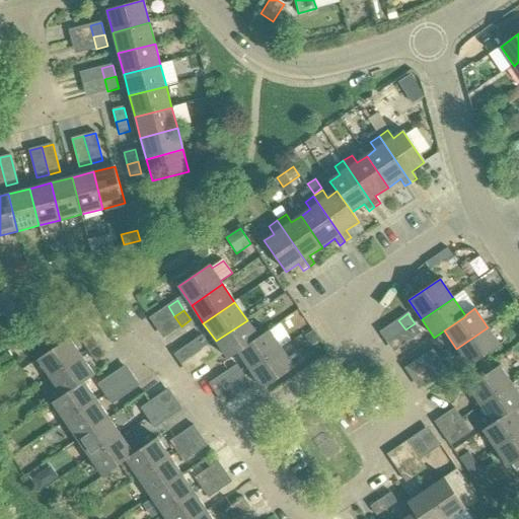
[(228,360),(238,353),(260,338),(247,320),(216,341),(228,360)]
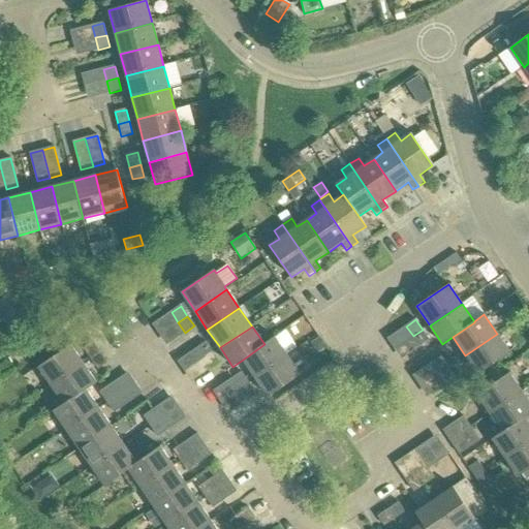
[(304,333),(308,339),(314,334),(310,328),(304,333)]
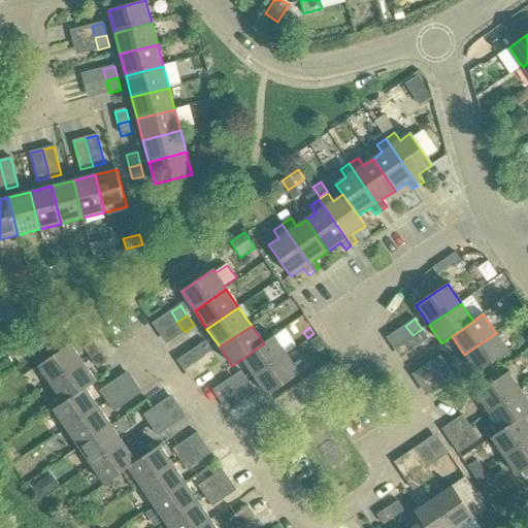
[(422,329),(413,335),(419,345),(428,339),(422,329)]
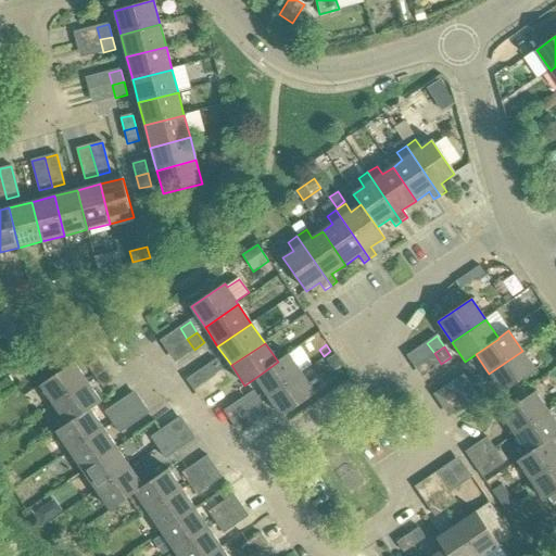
[(522,351),(489,374),(503,393),(536,370),(522,351)]
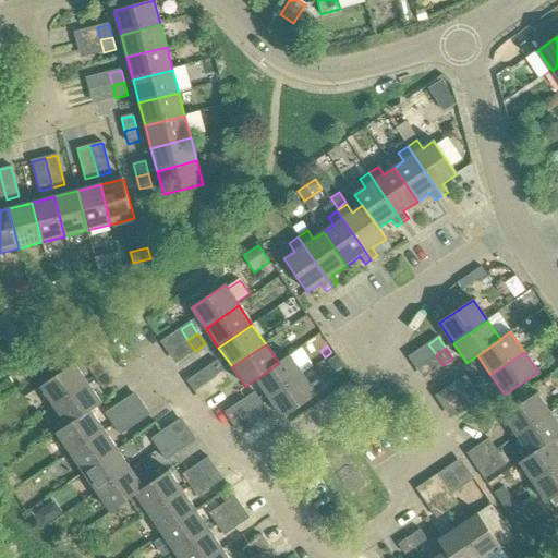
[(256,379),(269,399),(303,375),(289,355),(279,363),(256,379)]
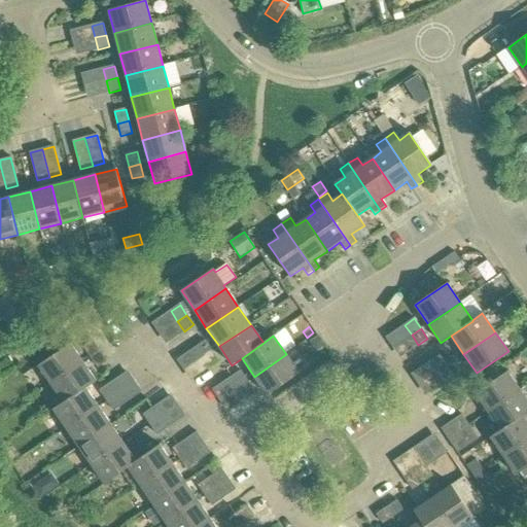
[(317,337),(311,342),(316,351),(323,346),(317,337)]
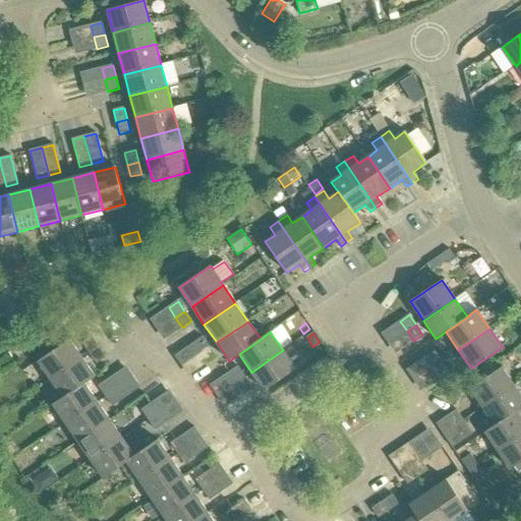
[(193,343),(200,353),(210,347),(203,337),(193,343)]
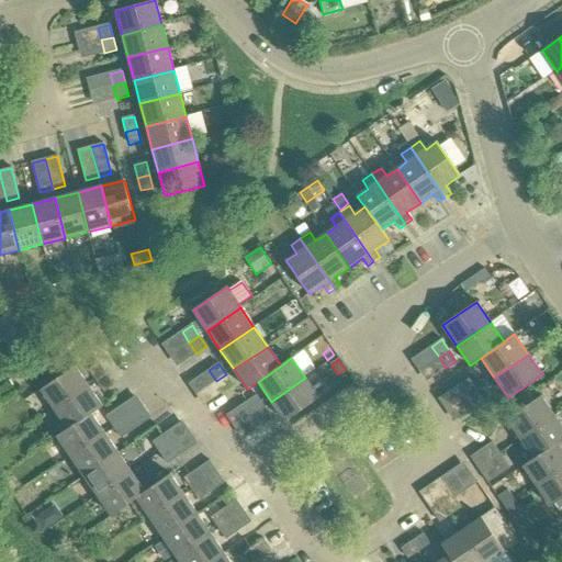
[(89,371),(97,382),(107,375),(99,364),(89,371)]
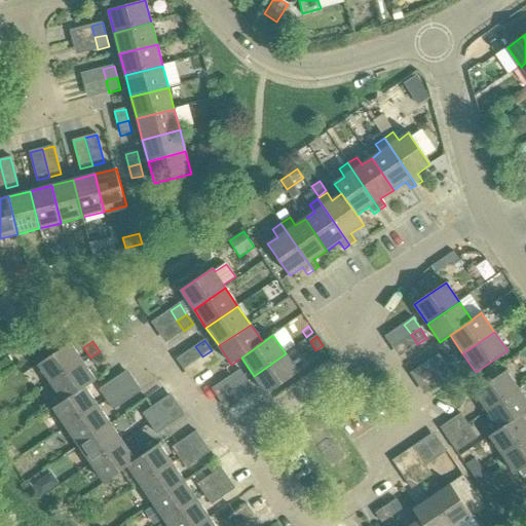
[(38,365),(51,383),(83,362),(70,343),(38,365)]
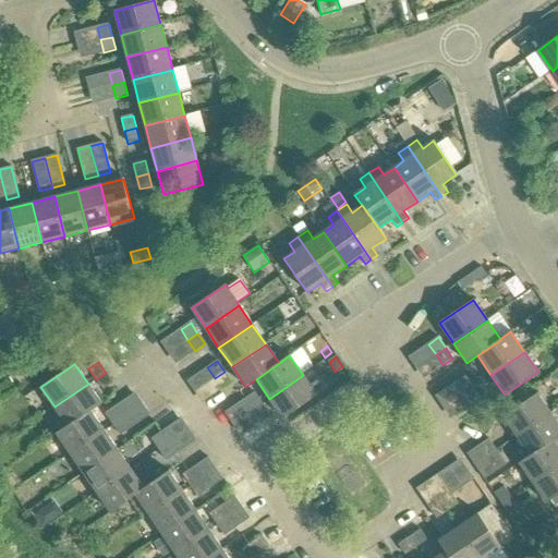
[(225,372),(215,378),(222,389),(232,383),(225,372)]
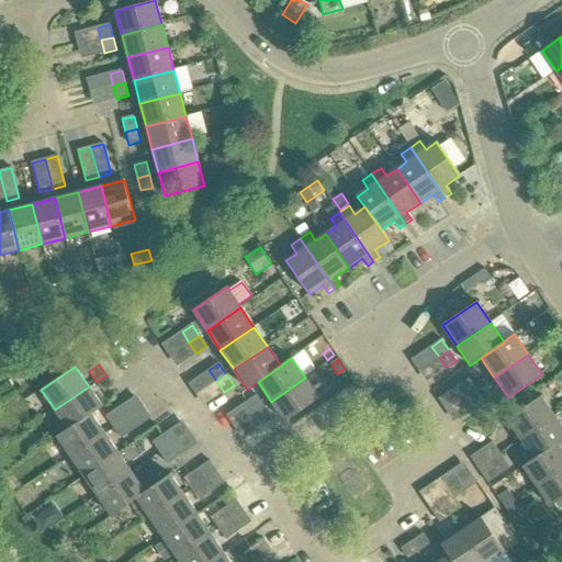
[(107,375),(97,382),(104,393),(113,385),(107,375)]
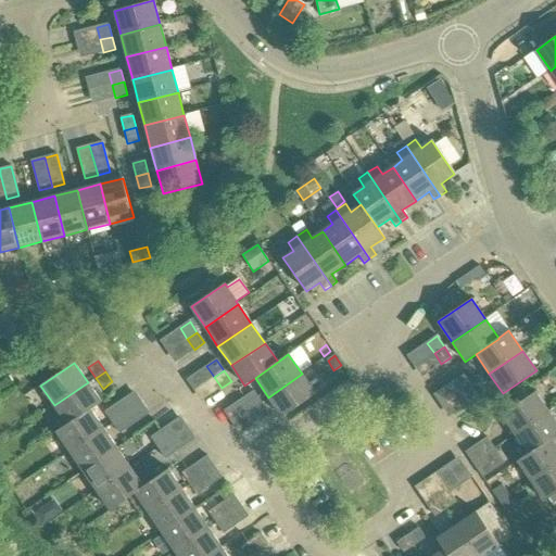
[(302,374),(268,397),(282,417),(315,394),(302,374)]
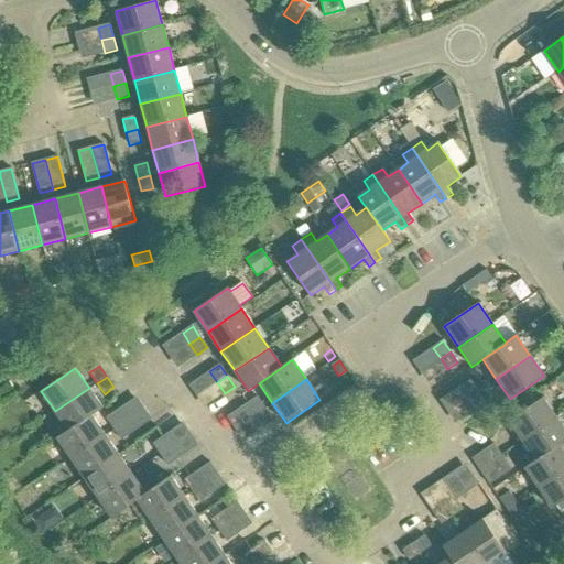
[(459,387),(467,398),(477,391),(470,380),(459,387)]
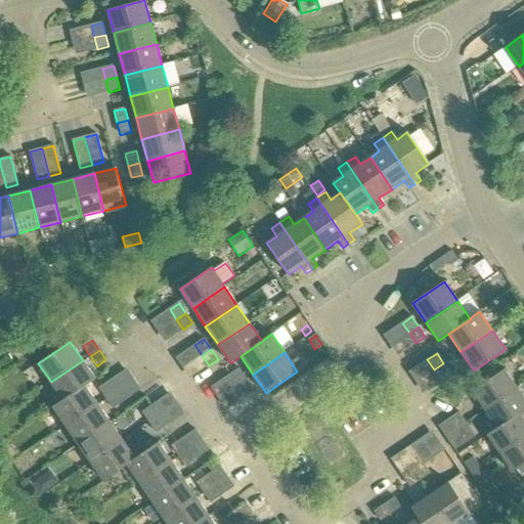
[(51,382),(63,400),(85,386),(95,380),(83,360),(51,382)]
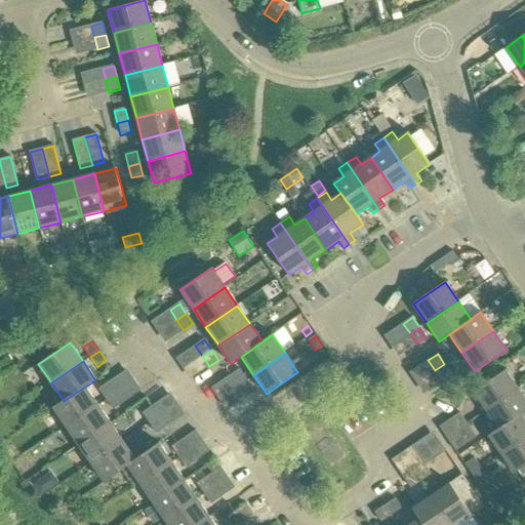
[(444,364),(435,370),(442,380),(451,374),(444,364)]
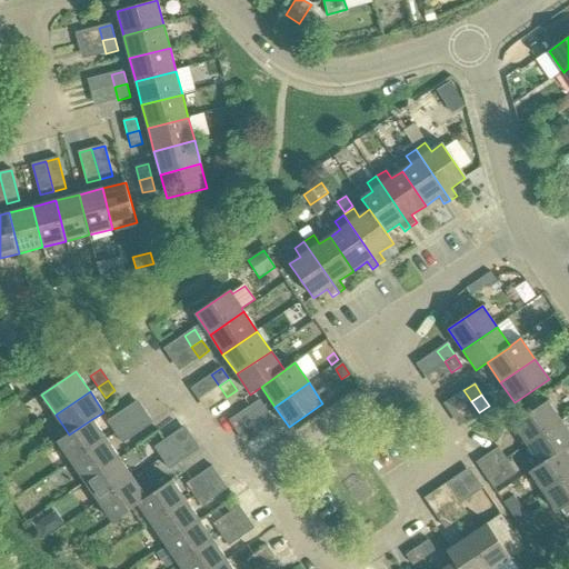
[(249,408),(257,418),(267,411),(259,400),(249,408)]
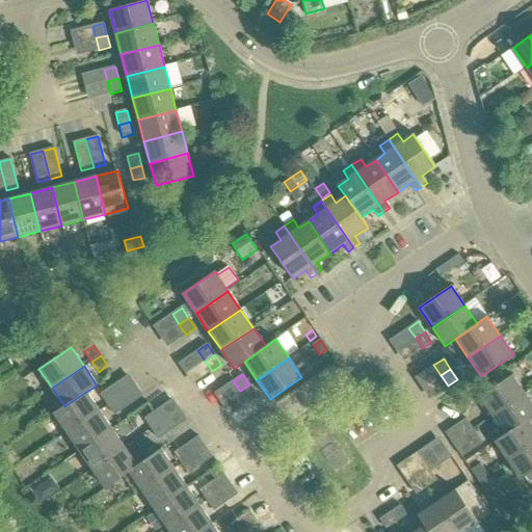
[(480,397),(493,416),(525,394),(512,375),(480,397)]
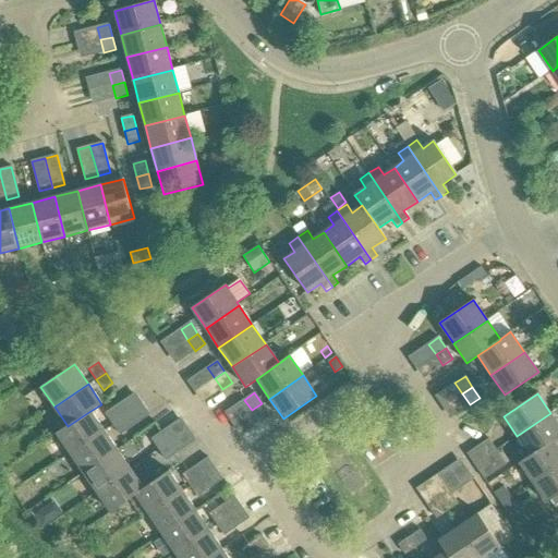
[(262,403),(252,410),(259,421),(269,414),(262,403)]
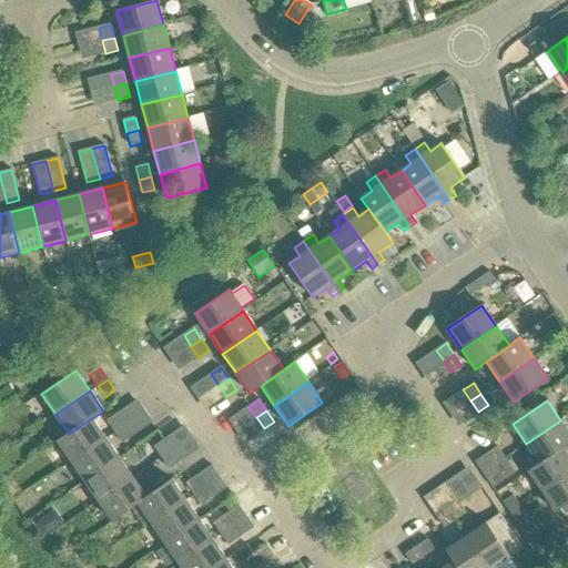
[(107,422),(114,433),(124,425),(117,415),(107,422)]
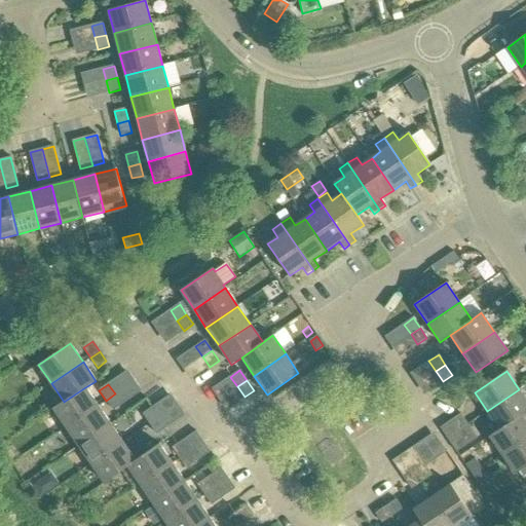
[(53,409),(67,428),(99,406),(85,387),(64,402),(53,409)]
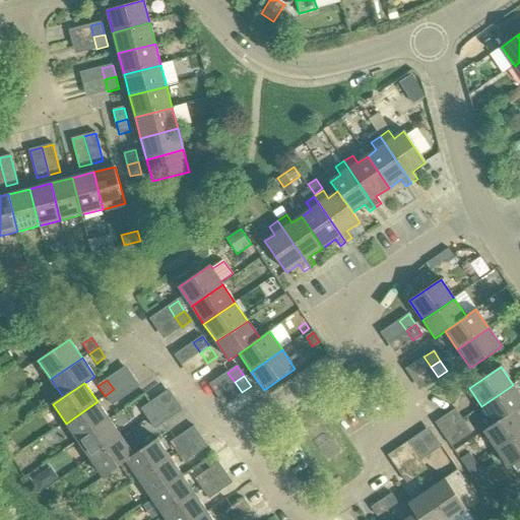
[(481,406),(494,425),(515,410),(516,410),(519,407),(519,395),(513,385),(481,406)]
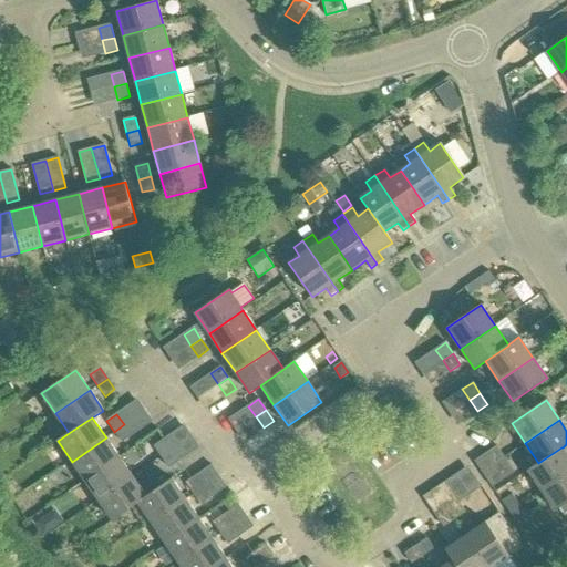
[(124,424),(114,432),(122,443),(132,435),(124,424)]
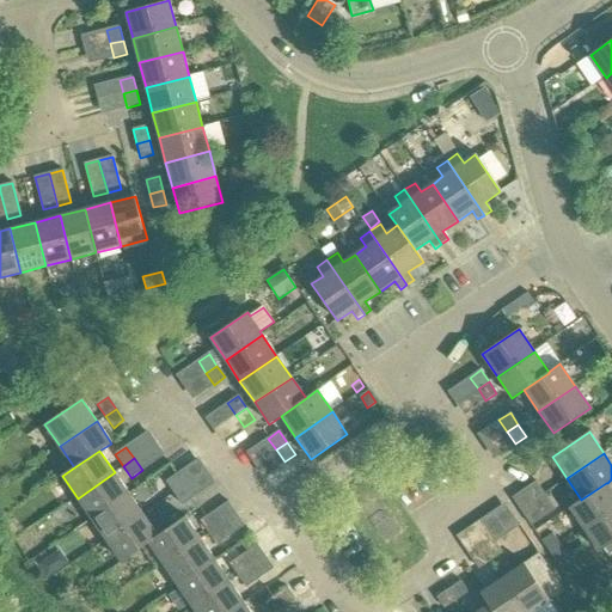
[(78,499),(92,519),(129,494),(115,472),(78,499)]
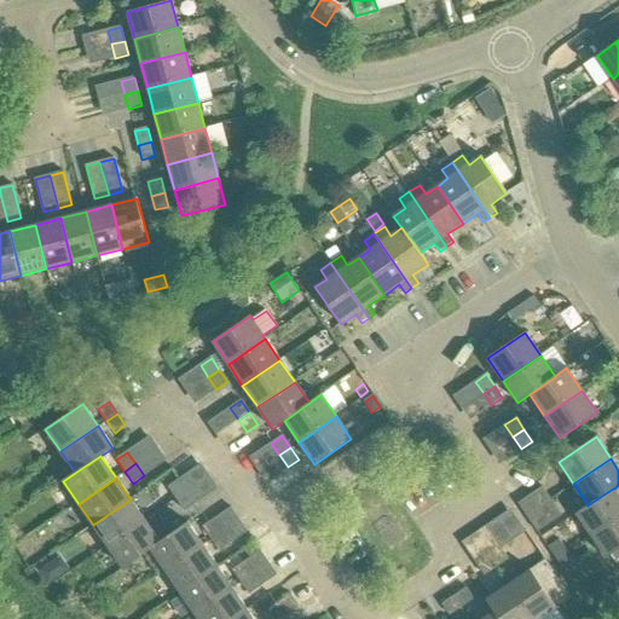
[(168,487),(177,499),(187,492),(179,480),(168,487)]
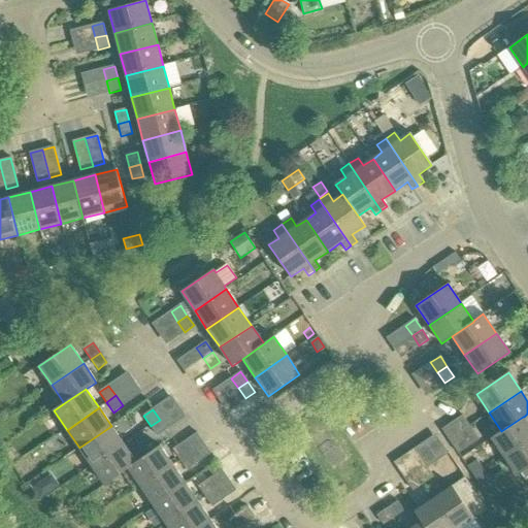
[(462,416),(453,423),(468,447),(479,439),(462,416)]
